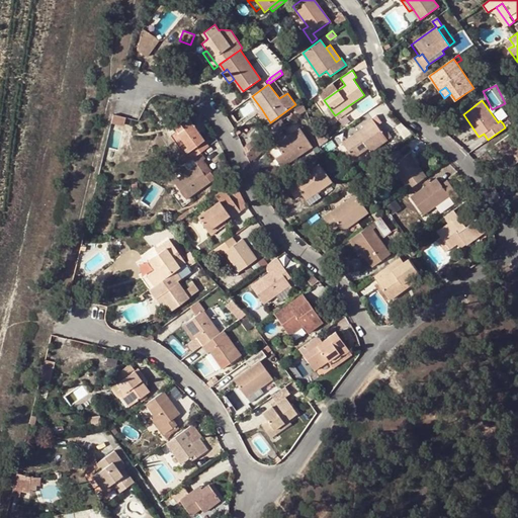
[(349,105),(335,115),(337,119),(352,108),(349,105)]
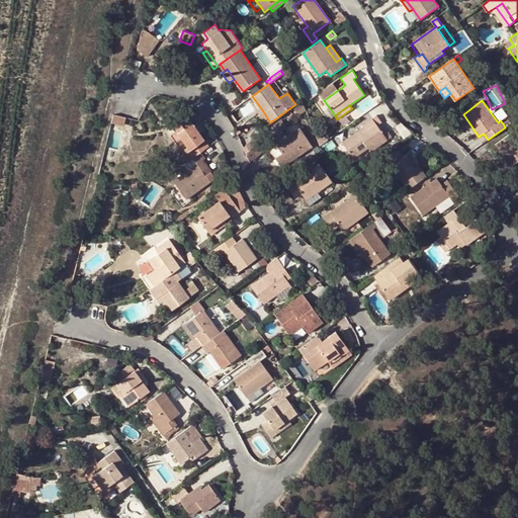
[(270,122),(261,108),(257,111),(267,125),(270,122)]
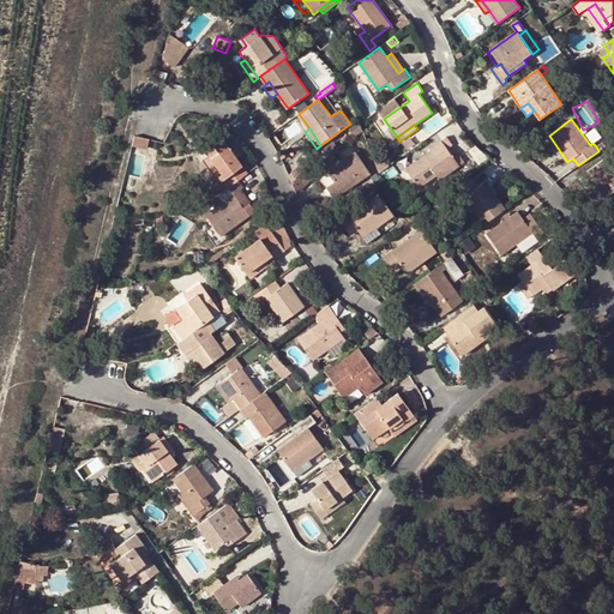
[(149,140),(134,136),(132,146),(146,150),(149,140)]
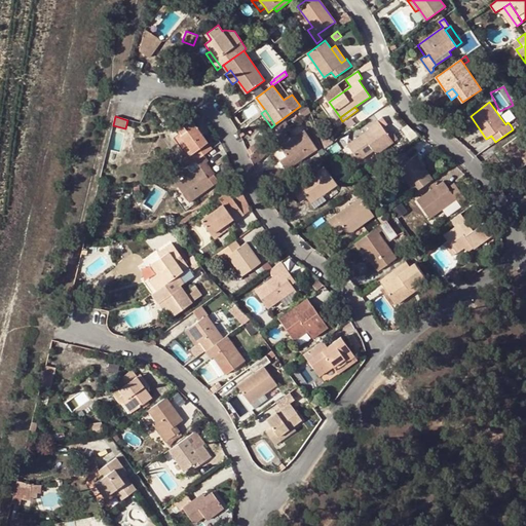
[(188,165),(200,156),(212,148),(202,135),(198,129),(191,119),(177,129),(181,135),(180,136),(190,150),(187,152),(189,155),(183,158),(188,165)]
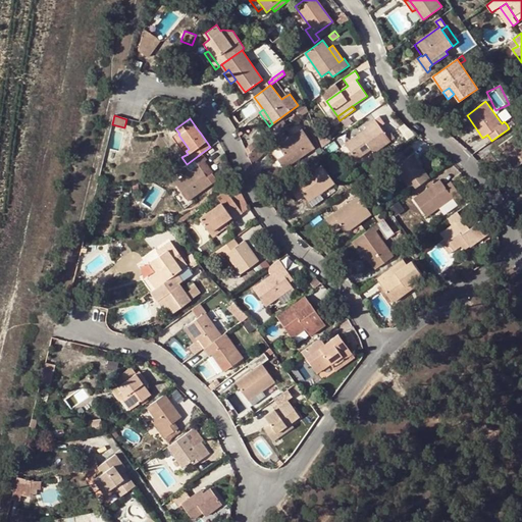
[(285,119),(275,122),(278,129),(288,125),(285,119)]
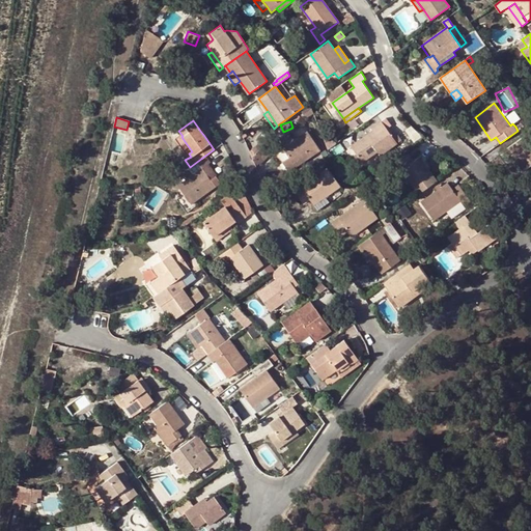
[(371,129),(372,131),(375,134),(369,138),(366,135),(351,146),(363,163),(378,152),(381,155),(397,143),(382,121),(371,129)]
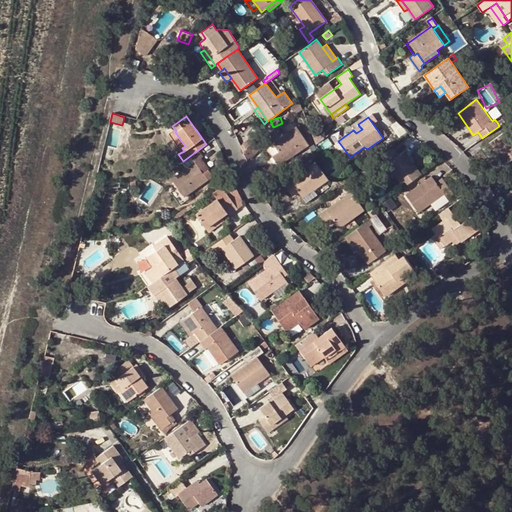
[(502,118),(497,122),(499,126),(505,122),(502,118)]
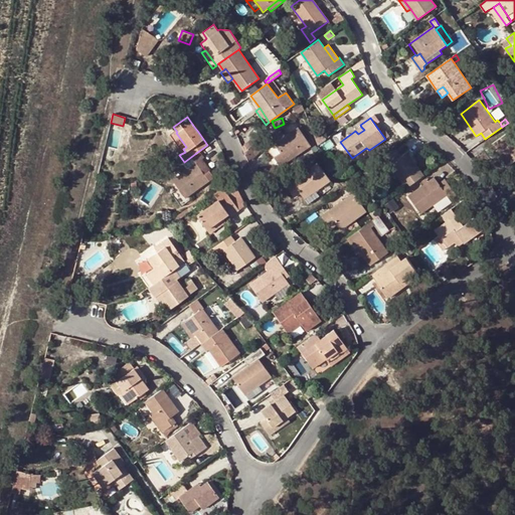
[(280,127),(262,140),(266,145),(272,141),(283,132),(280,127)]
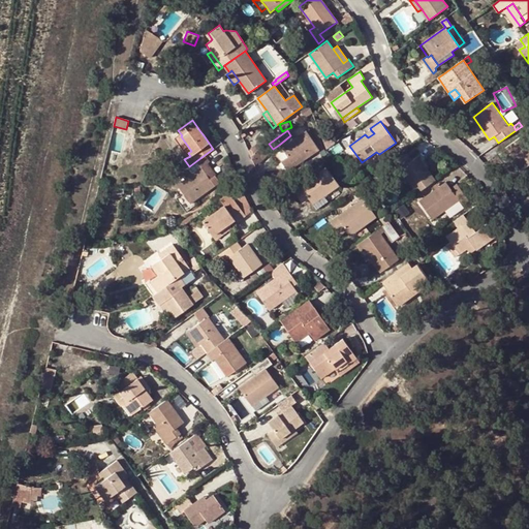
[(293,139),(282,149),(288,157),(281,162),(288,172),(318,149),(306,131),(293,139)]
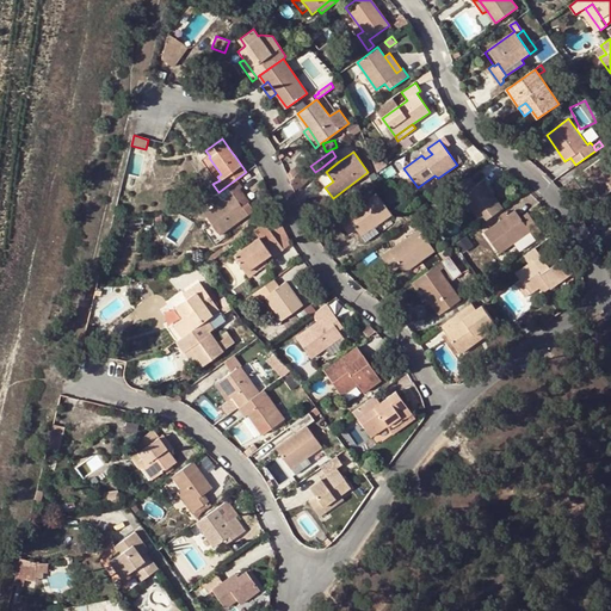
[(610,161),(606,155),(584,172),(593,186),(602,198),(610,190),(610,161)]
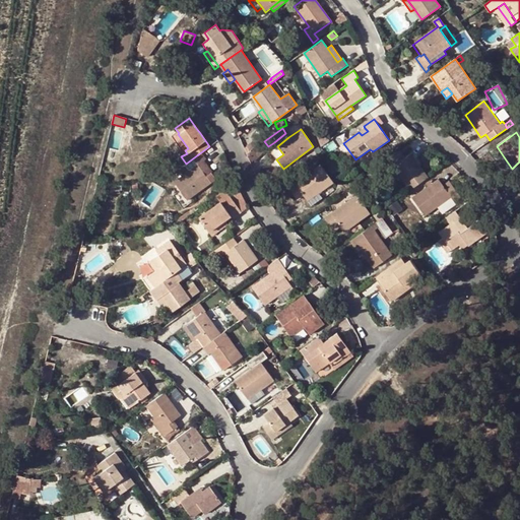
[(288,137),(285,133),(274,142),(277,146),(288,137)]
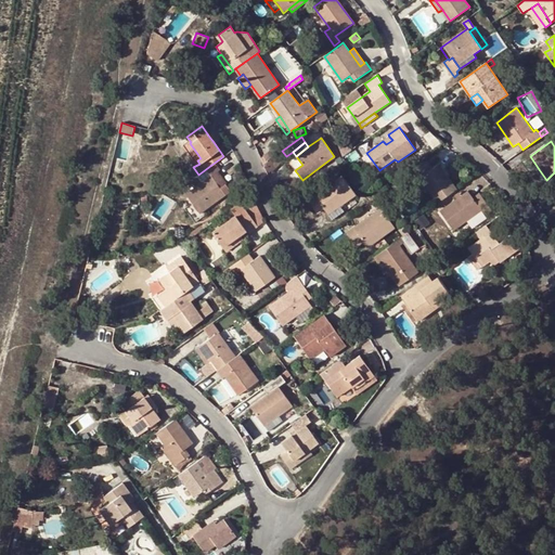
[(186,145),(197,160),(201,158),(190,143),(186,145)]
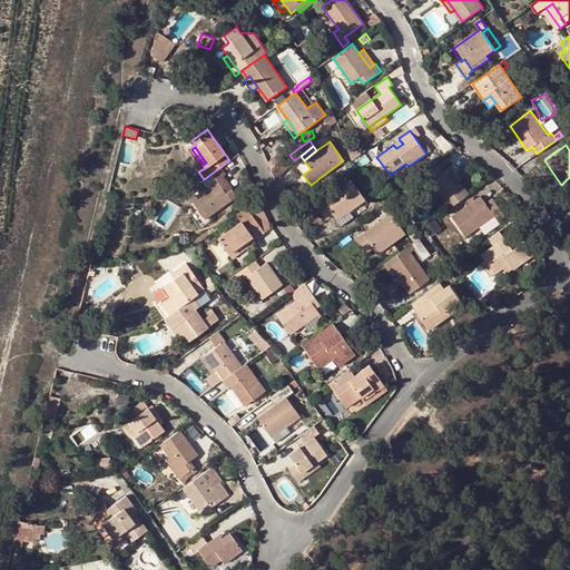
[(283,160),(285,158),(279,153),(271,159),(271,160),(272,160),(275,166),(283,160)]
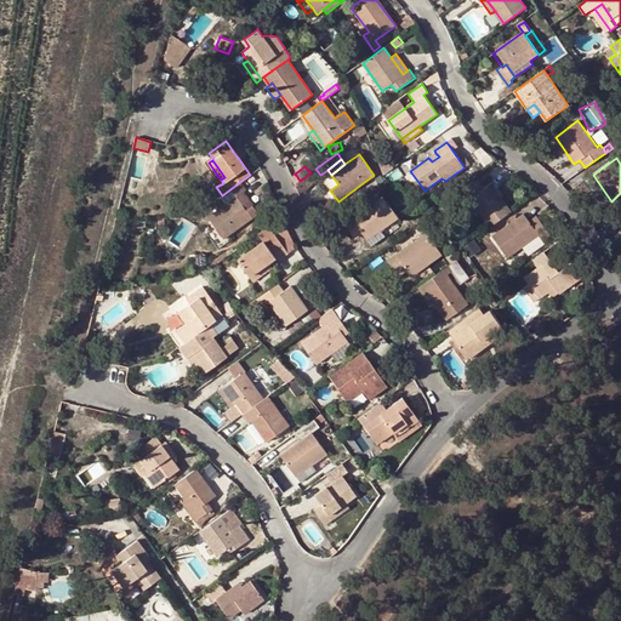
[(308,175),(300,181),(295,184),(302,194),(315,181),(308,175)]
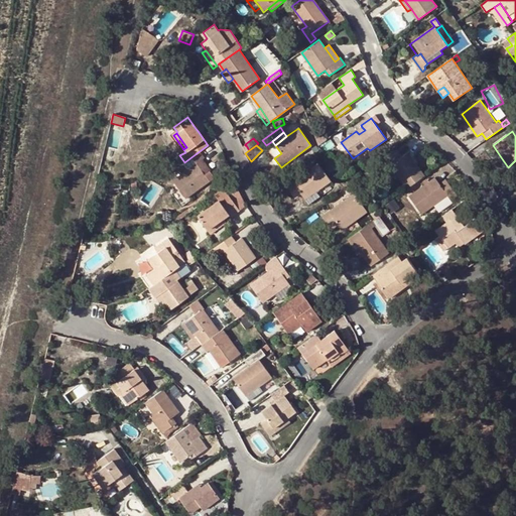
[(493,145),(490,147),(498,159),(501,157),(493,145)]
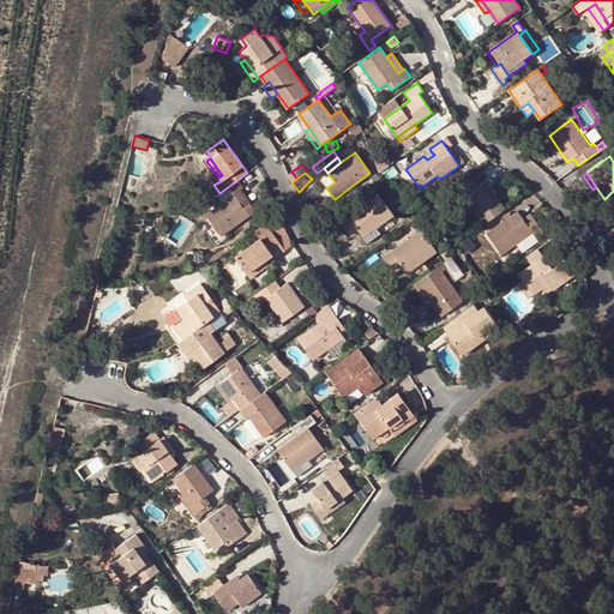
[(485,224),(505,210),(485,181),(479,186),(474,180),(456,193),(461,200),(467,196),(475,209),(474,210),(485,224)]
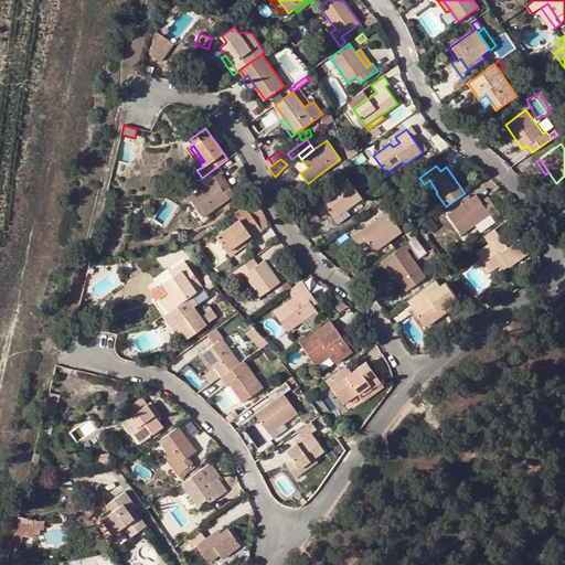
[(214,180),(219,177),(221,176),(215,168),(202,178),(194,184),(200,190),(189,198),(203,217),(234,194),(230,188),(227,189),(224,191),(214,180)]
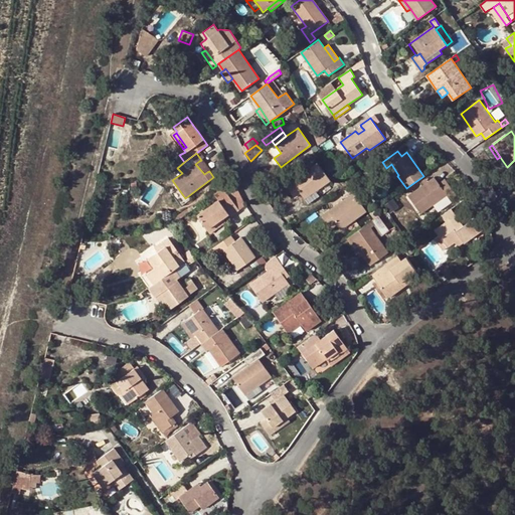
[(204,174),(207,172),(199,161),(195,164),(204,174)]
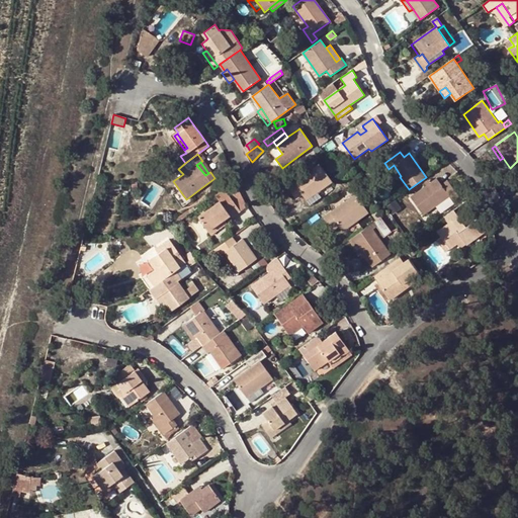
[(319,163),(286,186),(295,198),(301,193),(309,204),(321,196),(317,191),(331,180),(319,163)]
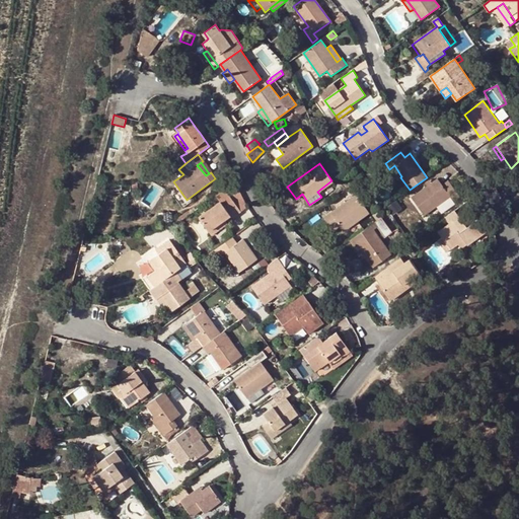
[(232,177),(221,184),(225,189),(235,181),(232,177)]
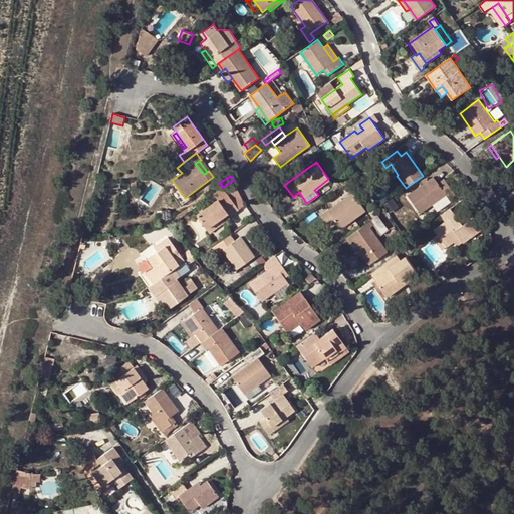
[(420,213),(431,205),(447,194),(449,198),(450,199),(456,195),(444,179),(438,183),(434,177),(426,183),(423,185),(408,196),(420,213)]
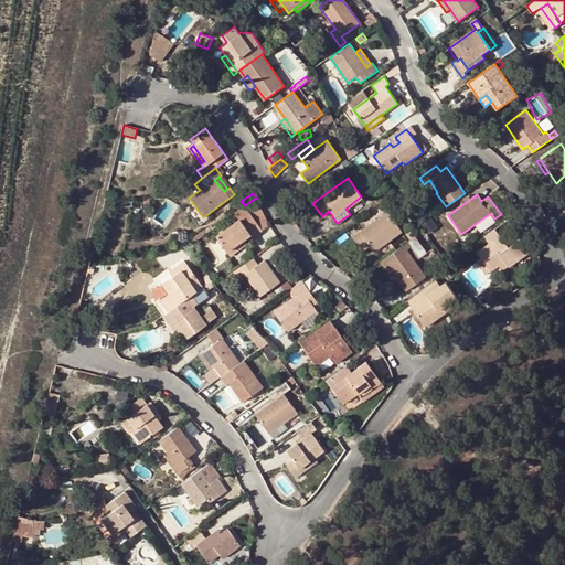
[(245,205),(262,231),(269,224),(264,214),(256,198),(245,205)]
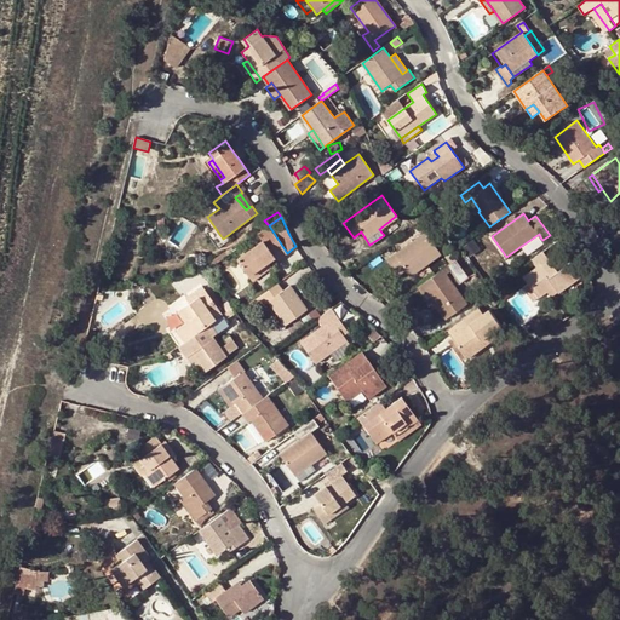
[(269,225),(257,234),(263,241),(236,259),(248,276),(268,262),(274,257),(276,260),(287,253),(269,225)]
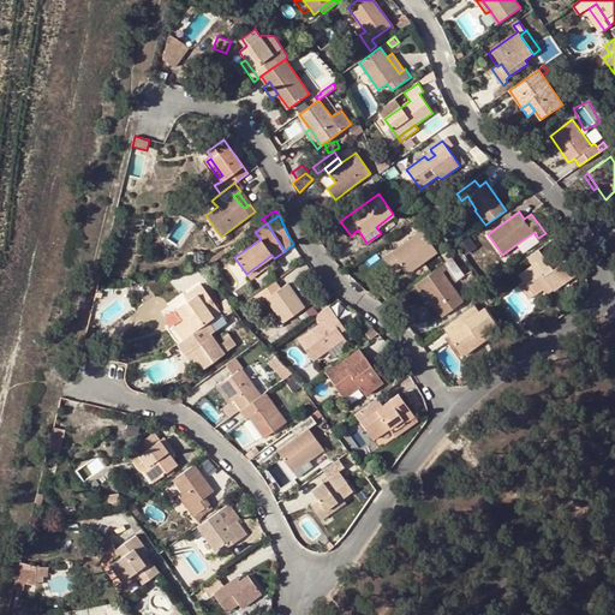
[(422,231),(384,257),(395,273),(402,268),(406,273),(425,258),(427,260),(437,252),(422,231)]
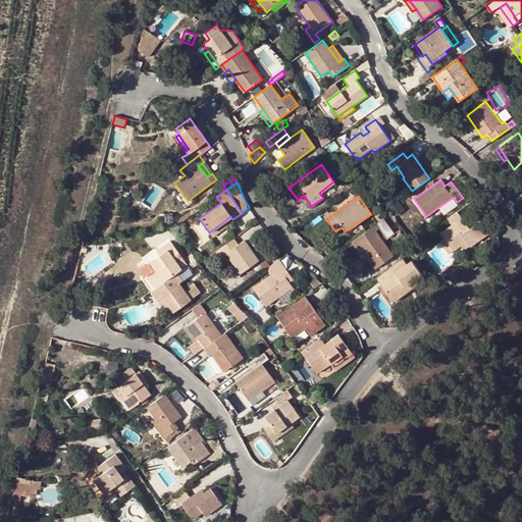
[(439,212),(456,201),(454,197),(437,208),(439,212)]
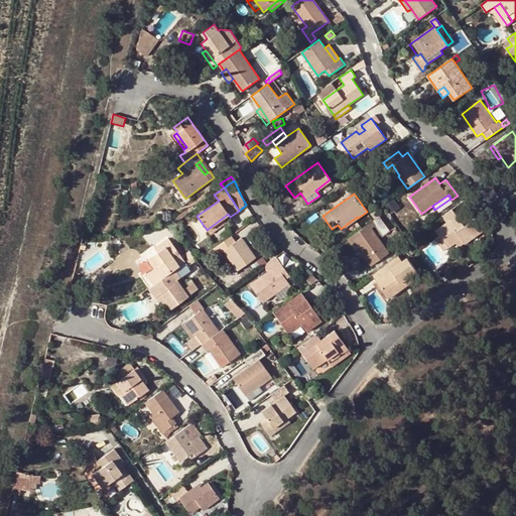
[(453,210),(442,217),(446,222),(434,230),(439,237),(447,249),(456,243),(462,239),(465,244),(472,239),(470,236),(481,228),(475,219),(465,226),(453,210)]
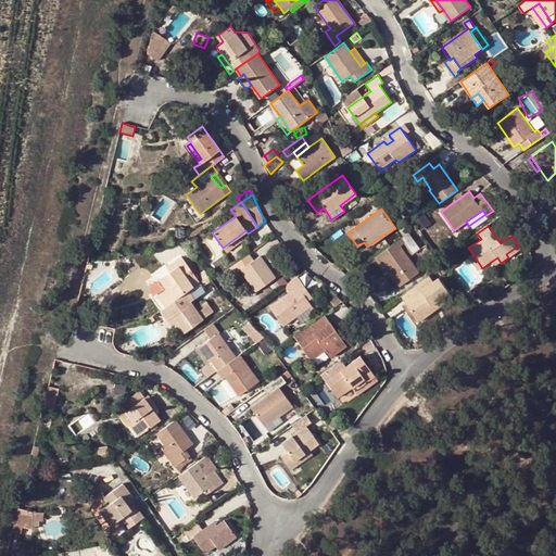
[(185,227),(175,227),(176,238),(185,238),(185,227)]
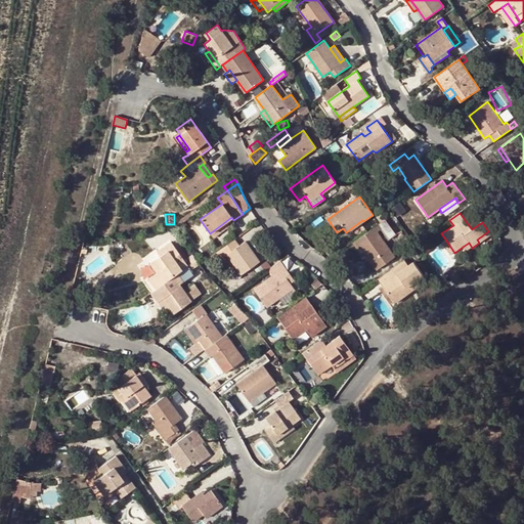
[(379,225),(381,229),(389,239),(396,234),(386,219),(379,225)]
